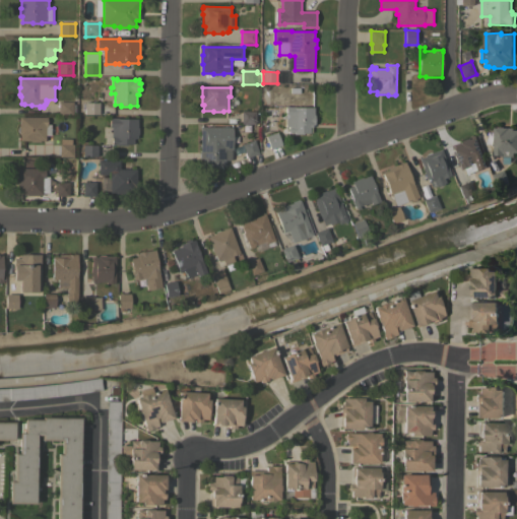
[(74,103),(74,115),(60,115),(60,103),(74,103)]
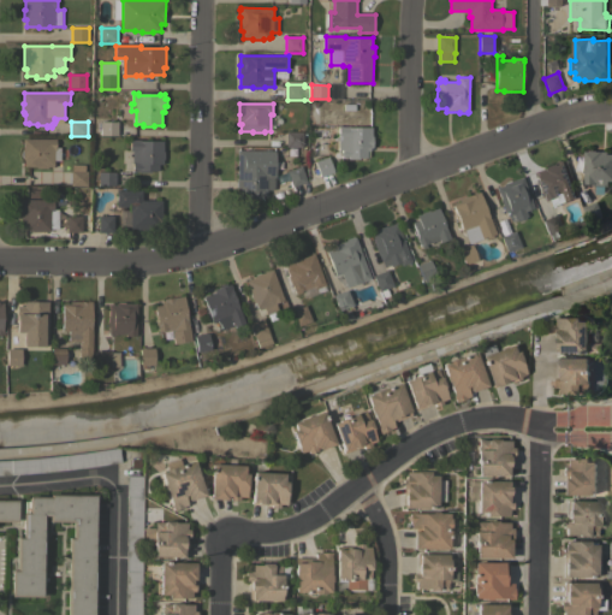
[(119,123),(119,137),(102,136),(102,123),(119,123)]
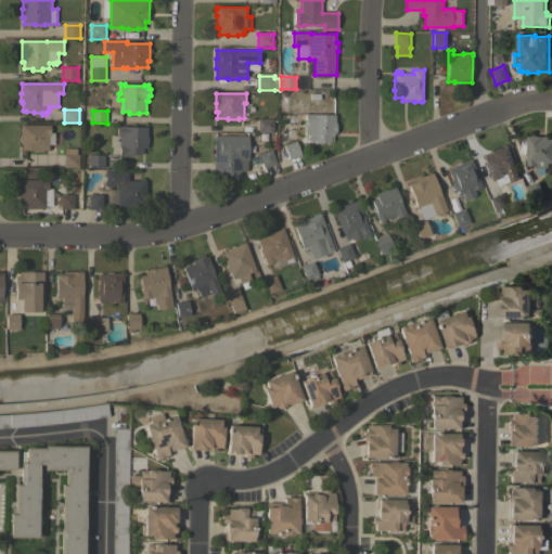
[(336,115),(336,123),(337,124),(337,134),(335,134),(335,137),(332,137),(332,143),(324,143),(324,144),(315,144),(315,143),(309,143),(309,137),(306,137),(306,115),(336,115)]
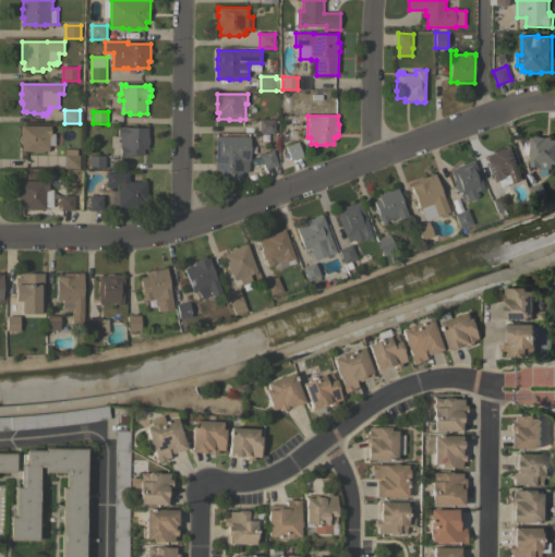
[(276,120),(276,134),(261,134),(261,120),(276,120)]
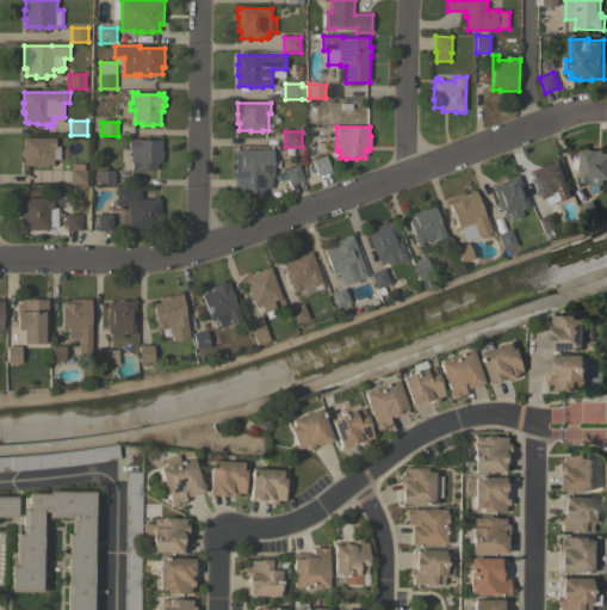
[(57,139),(57,147),(61,147),(61,160),(55,160),(55,166),(49,166),(49,167),(37,167),(37,166),(25,166),(25,160),(24,160),(24,139),(57,139)]
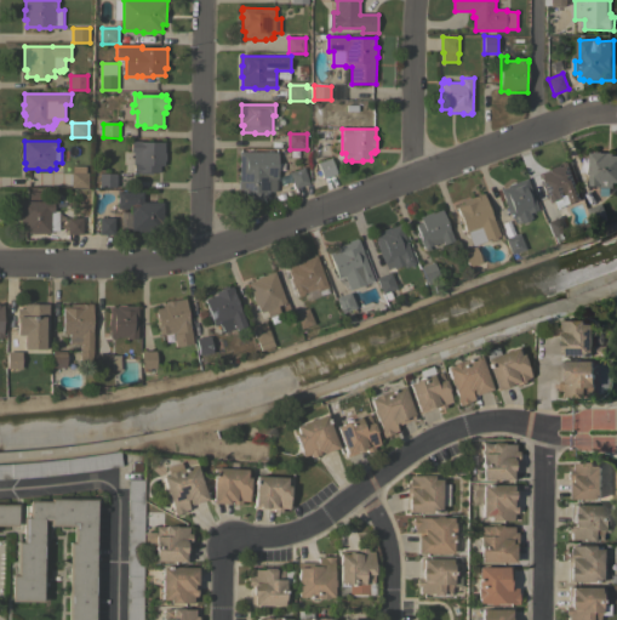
[(132,141),(142,142),(166,143),(165,153),(166,153),(166,161),(165,161),(165,168),(161,168),(161,174),(153,174),(153,175),(142,175),(142,174),(136,174),(136,165),(135,165),(135,153),(132,153),(132,141)]
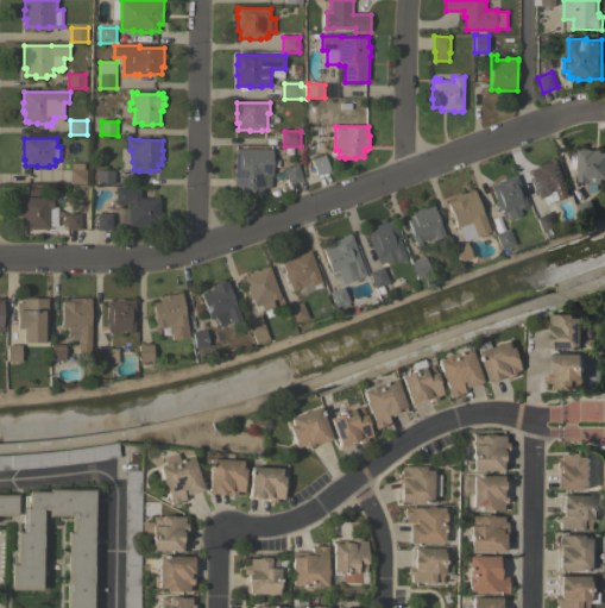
[(273,150),(273,188),(265,188),(265,195),(258,195),(258,196),(246,196),(246,195),(239,195),(239,187),(235,187),(235,149),(273,150)]
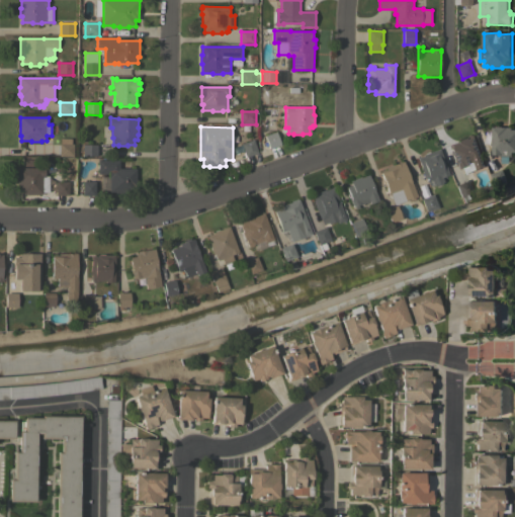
[(513,128),(513,131),(514,131),(514,154),(514,157),(494,157),(494,128),(513,128)]
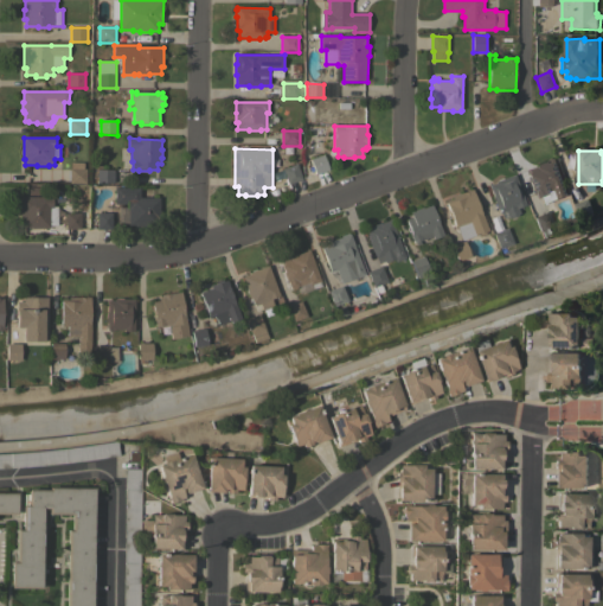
[(331,171),(316,176),(312,160),(325,155),(331,171)]
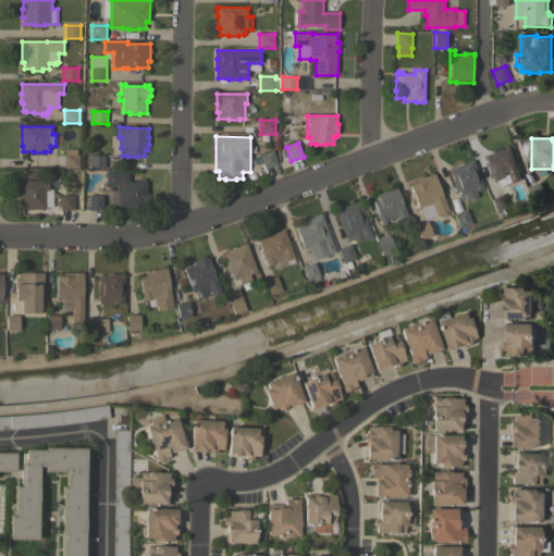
[(525,181),(515,184),(512,176),(495,182),(493,176),(492,176),(488,167),(489,167),(487,160),(488,159),(488,157),(494,155),(494,153),(495,152),(495,151),(503,149),(503,150),(512,147),(525,181)]
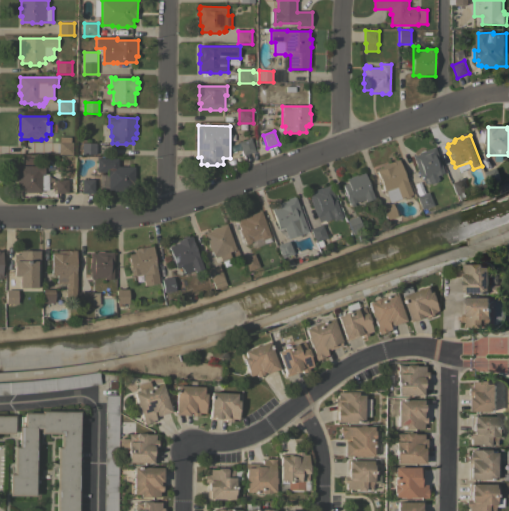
[(256,152),(244,156),(240,143),(252,138),(256,152)]
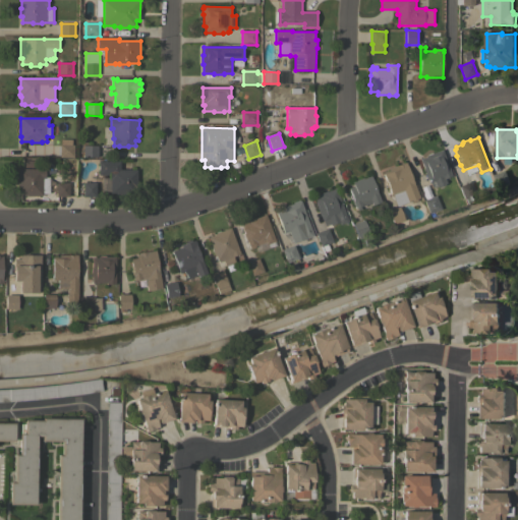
[(75,146),(75,158),(61,158),(61,146),(75,146)]
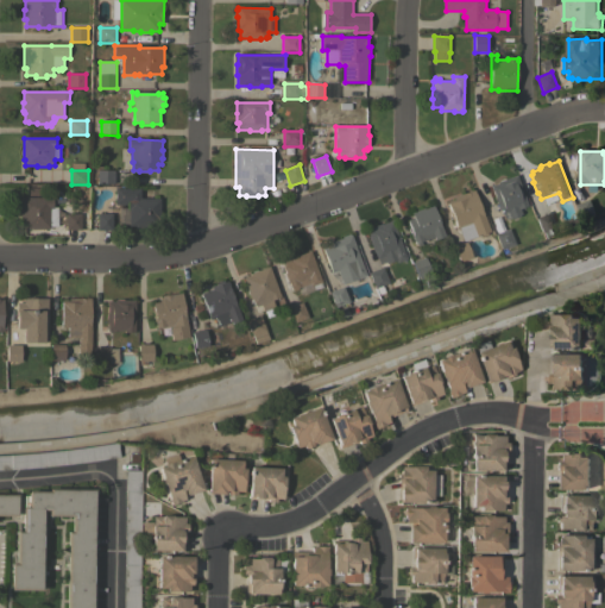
[(115,185),(99,185),(99,170),(115,170),(115,185)]
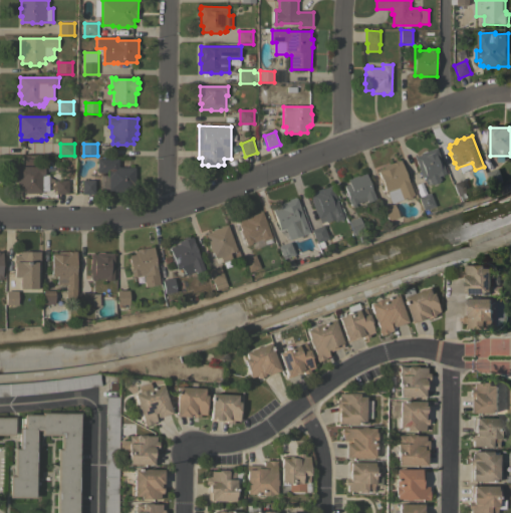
[(448,174),(441,177),(442,181),(440,182),(441,183),(434,186),(433,185),(431,186),(429,180),(425,181),(423,177),(422,177),(419,168),(420,167),(416,158),(422,156),(421,155),(438,149),(448,174)]
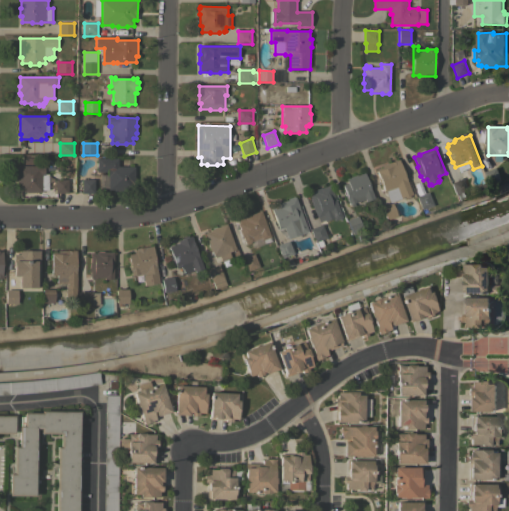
[(18,166),(25,166),(25,158),(35,158),(35,166),(46,167),(46,174),(50,174),(50,191),(43,190),(43,192),(37,192),(37,193),(28,193),(28,192),(21,192),(22,191),(20,191),(20,185),(18,185),(18,166)]
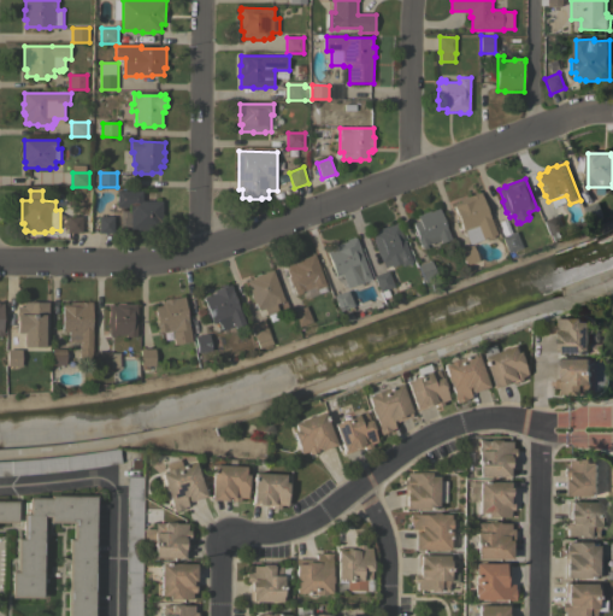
[(143,192),(143,201),(164,201),(163,224),(159,224),(159,229),(152,229),(152,232),(140,230),(140,229),(131,229),(131,212),(130,212),(130,207),(118,207),(118,192),(143,192)]
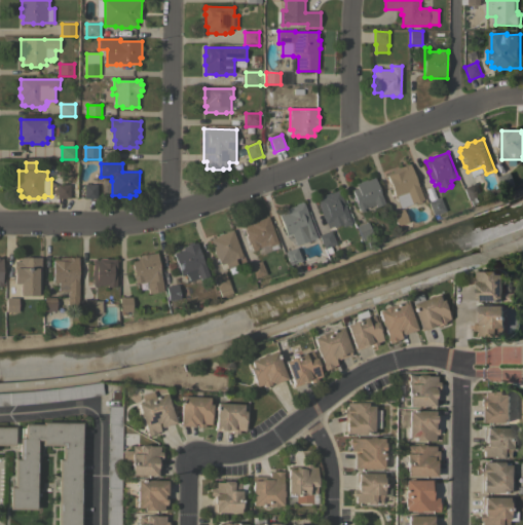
[(419,187),(420,187),(425,200),(422,201),(422,203),(417,205),(416,203),(414,204),(414,205),(402,210),(399,199),(397,199),(394,191),(393,192),(389,183),(390,183),(388,175),(395,173),(395,171),(411,164),(419,187)]
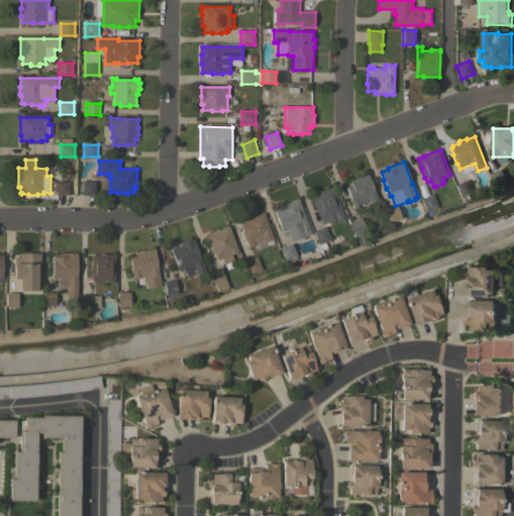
[(509,184),(497,188),(492,175),(504,171),(509,184)]
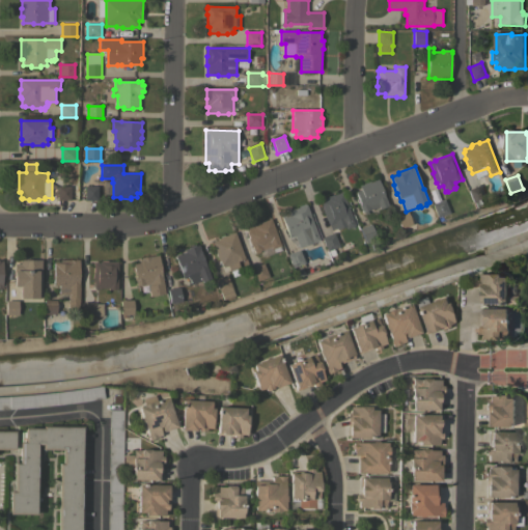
[(390,206),(381,210),(380,206),(369,212),(370,214),(366,215),(365,213),(363,213),(362,207),(361,208),(357,199),(359,199),(357,192),(362,190),(361,187),(364,186),(364,185),(371,182),(371,183),(380,179),(390,206)]
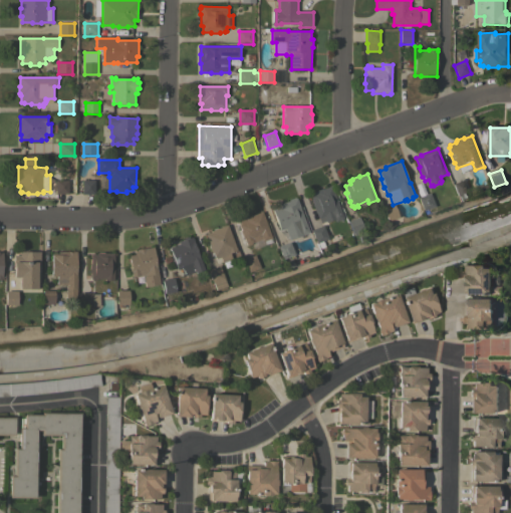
[(465,180),(470,193),(459,197),(454,184),(465,180)]
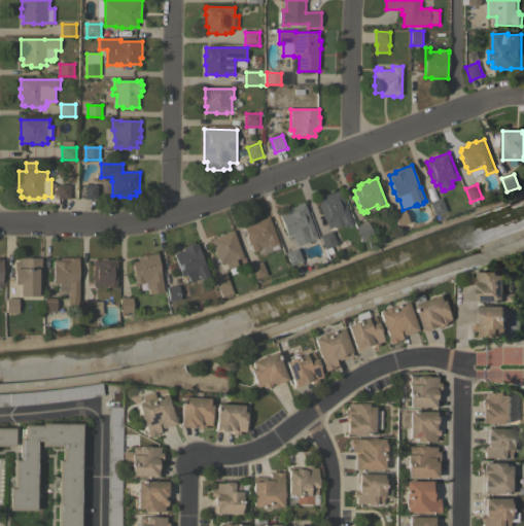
[(71,200),(59,200),(59,185),(71,185),(71,200)]
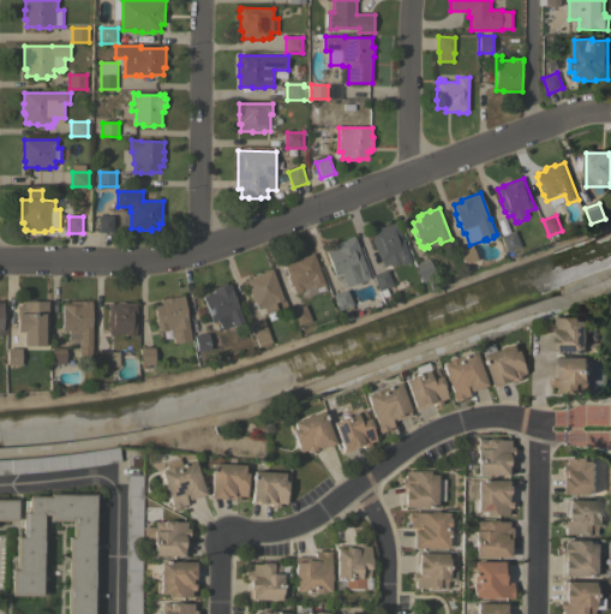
[(100,216),(115,216),(115,233),(100,233),(100,216)]
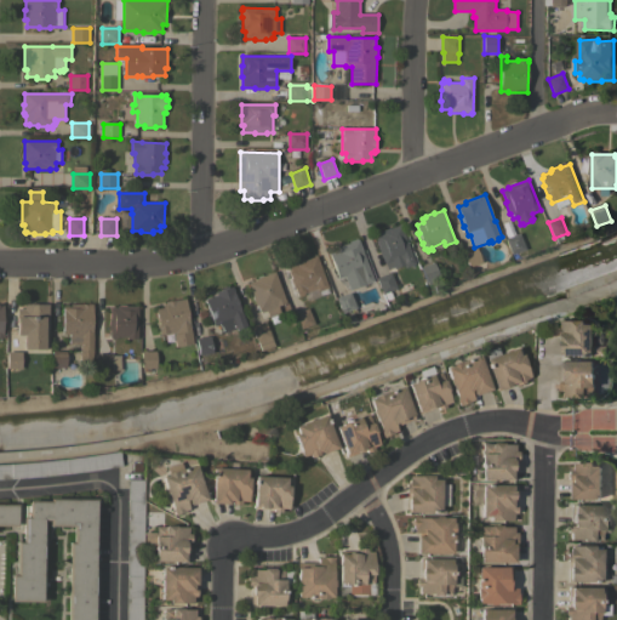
[(413,257),(404,261),(405,265),(394,268),(394,267),(388,269),(384,259),(383,259),(378,248),(381,248),(376,237),(382,234),(382,233),(384,232),(384,231),(390,228),(392,229),(401,225),(413,257)]
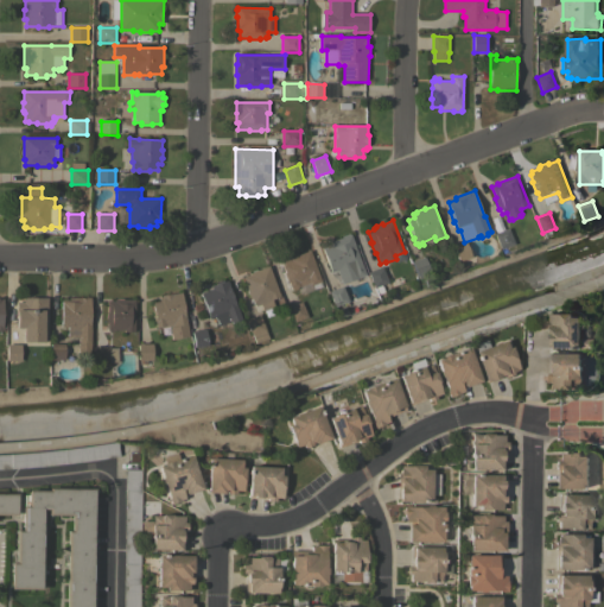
[(509,229),(515,245),(501,250),(495,234),(509,229)]
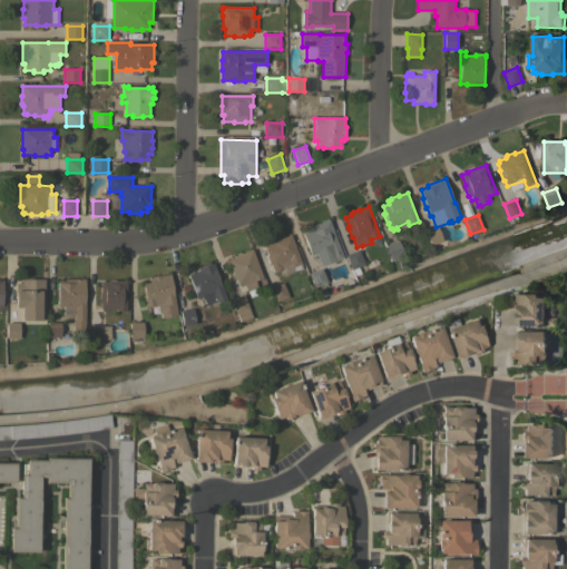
[(342,253),(334,256),(336,262),(324,266),(322,260),(320,261),(318,254),(313,256),(311,249),(310,251),(306,241),(308,241),(305,233),(312,231),(311,227),(323,223),(323,222),(329,219),(329,221),(331,221),(342,253)]
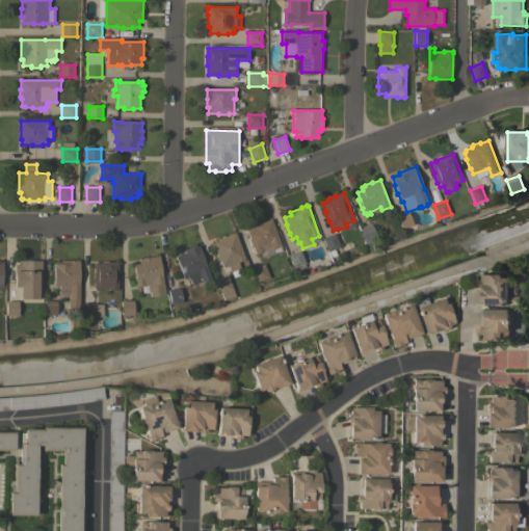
[(414,226),(402,230),(397,216),(408,212),(414,226)]
